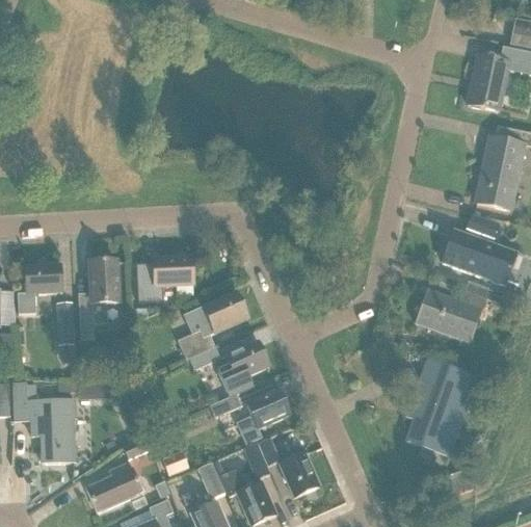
[(509,43),(530,47),(530,19),(515,16),(509,43)]
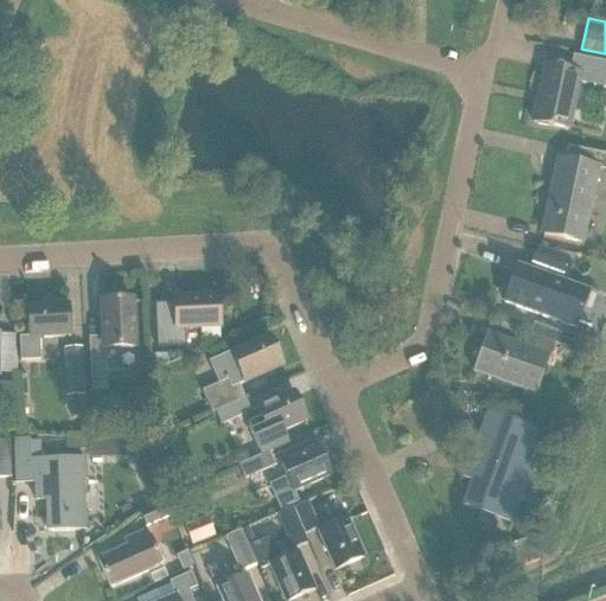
[(546,62),(534,117),(568,125),(579,77),(605,83),(605,57),(574,51),(573,52),(582,53),(581,58),(579,69),(546,62)]
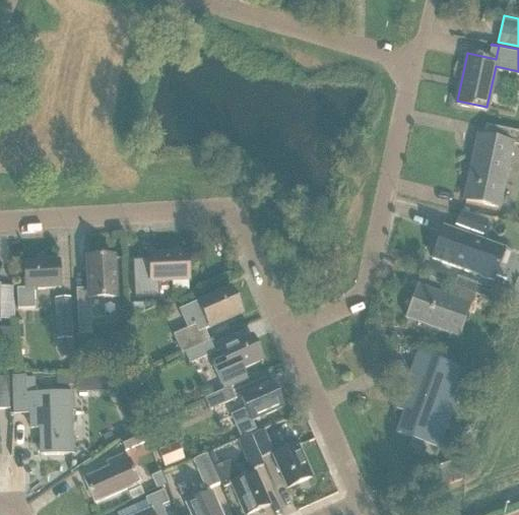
[(518,129),(487,122),(483,133),(479,132),(466,196),(499,203),(512,140),(518,141),(518,129)]
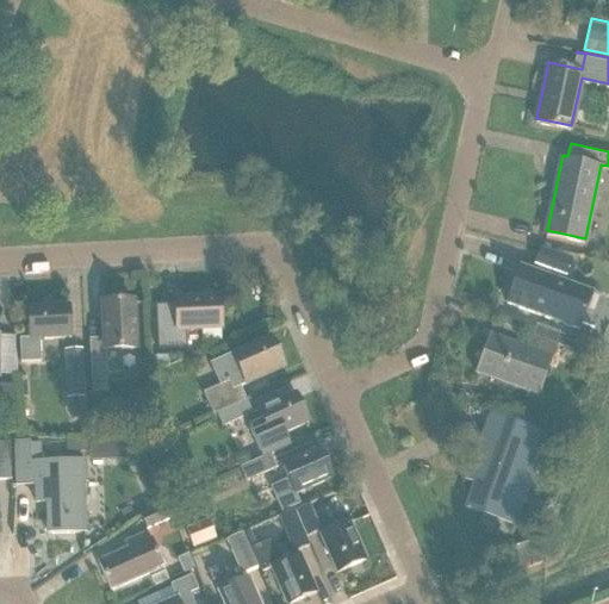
[(559,269),(565,253),(542,244),(536,261),(559,269)]
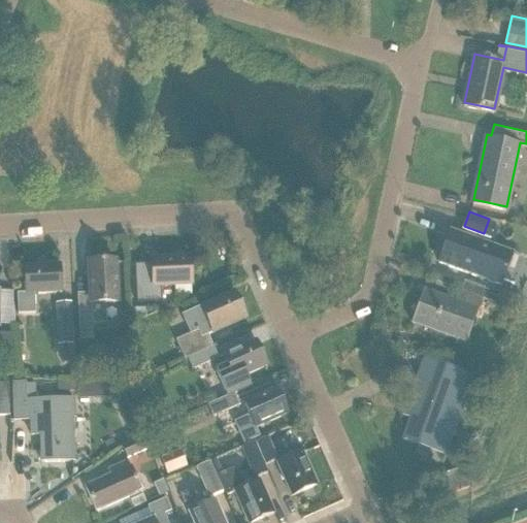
[(501,282),(513,250),(451,227),(439,259),(501,282)]
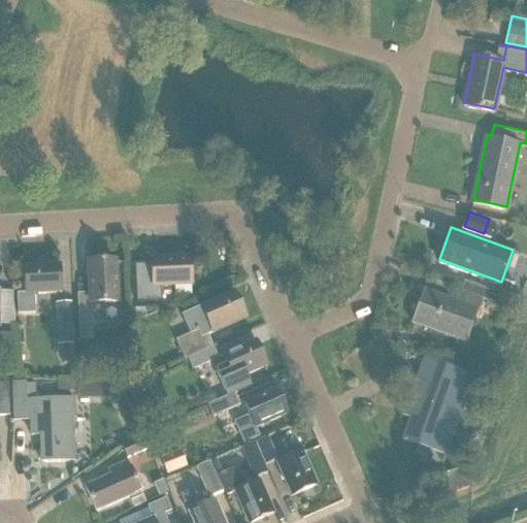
[(140,296),(155,296),(154,283),(192,281),(191,254),(152,255),(153,263),(139,264),(140,296)]
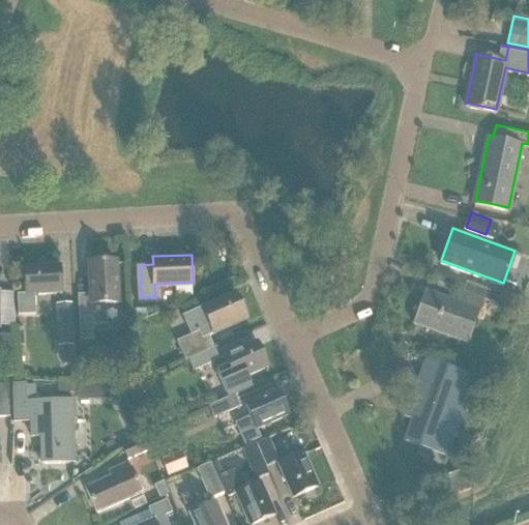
[(81,336),(94,336),(93,320),(107,319),(106,299),(118,299),(116,258),(89,259),(91,290),(79,291),(81,336)]
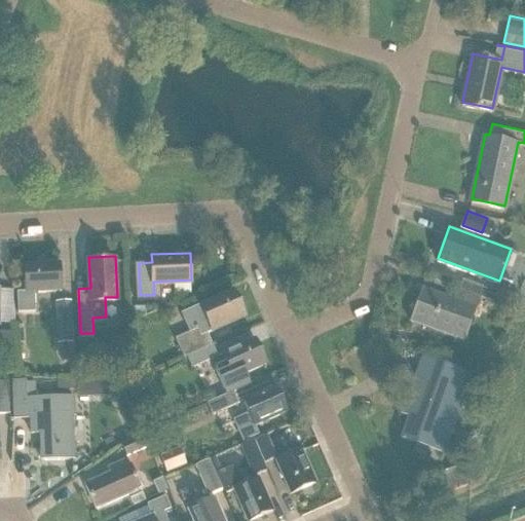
[(17,308),(35,307),(34,289),(62,288),(60,259),(25,260),(27,288),(16,288),(17,308)]
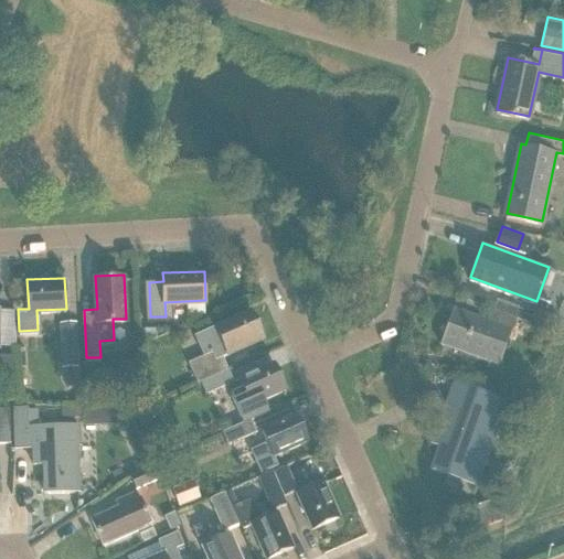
[(514,299),(501,293),(498,303),(511,308),(514,299)]
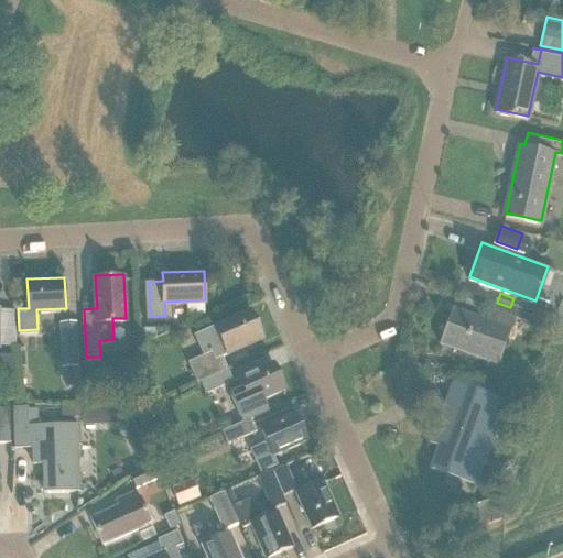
[(539,303),(534,316),(554,324),(559,309),(539,303)]
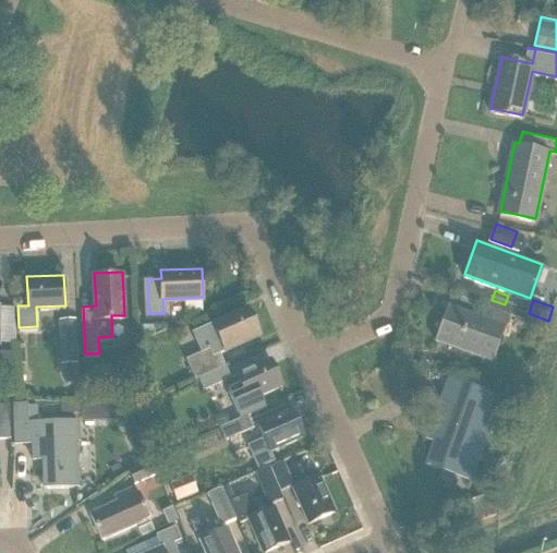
[(505,323),(509,311),(484,302),(480,314),(449,303),(436,338),(492,358),(505,323)]
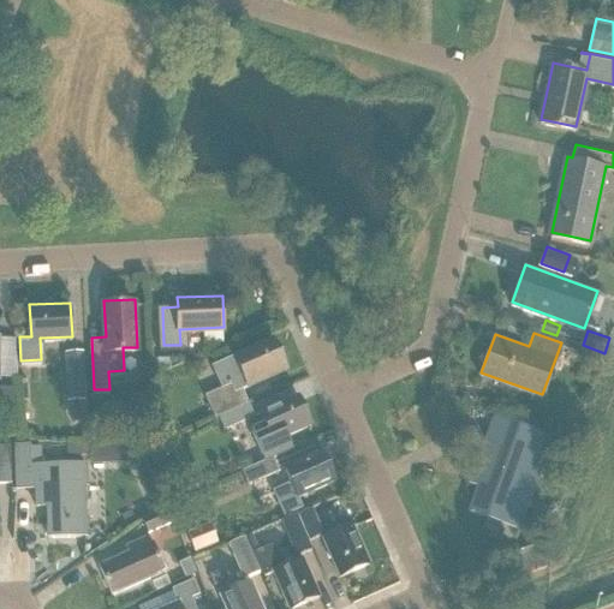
[(219,411),(249,398),(243,386),(287,365),(273,334),(212,362),(222,384),(206,392),(215,413),(219,412),(219,411)]
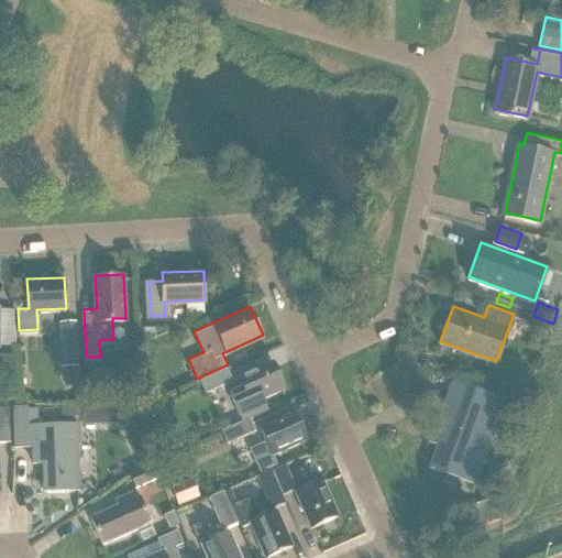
[(79,367),(75,320),(58,321),(62,364),(66,364),(68,381),(80,381),(79,367)]
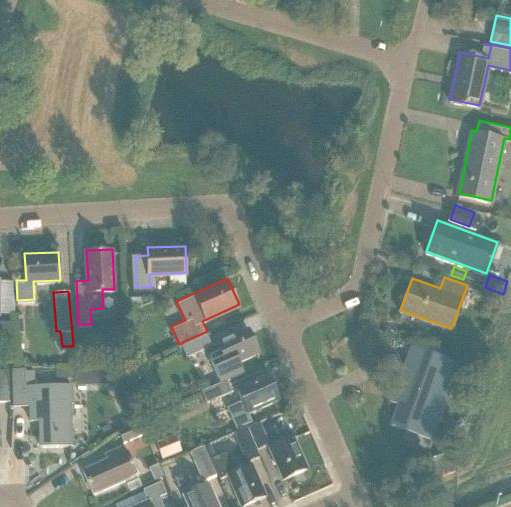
[(142,292),(127,293),(127,301),(142,301),(142,292)]
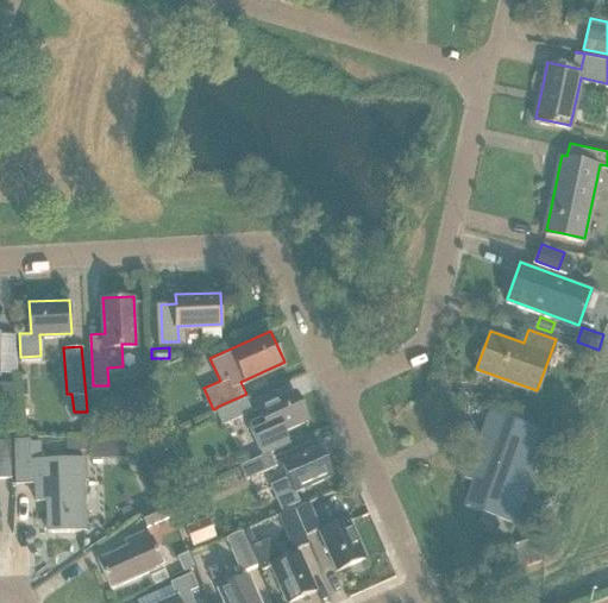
[(263,452),(289,440),(284,428),(308,418),(295,388),(258,403),(262,413),(249,419),(263,452)]
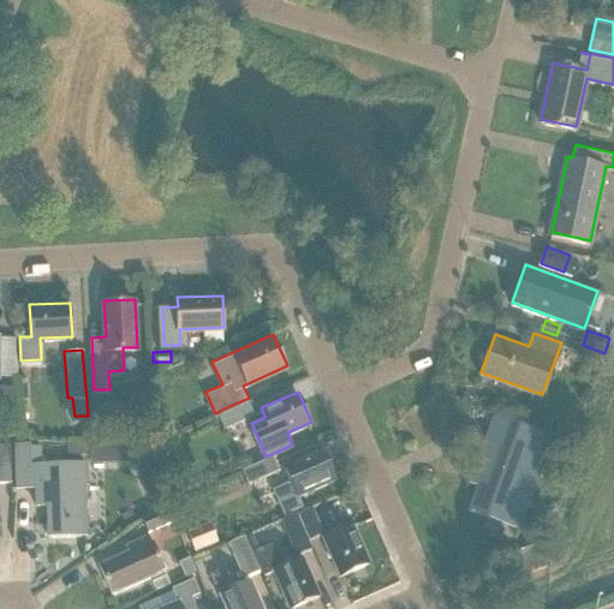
[(219,411),(219,412),(225,425),(255,412),(249,398),(219,411)]
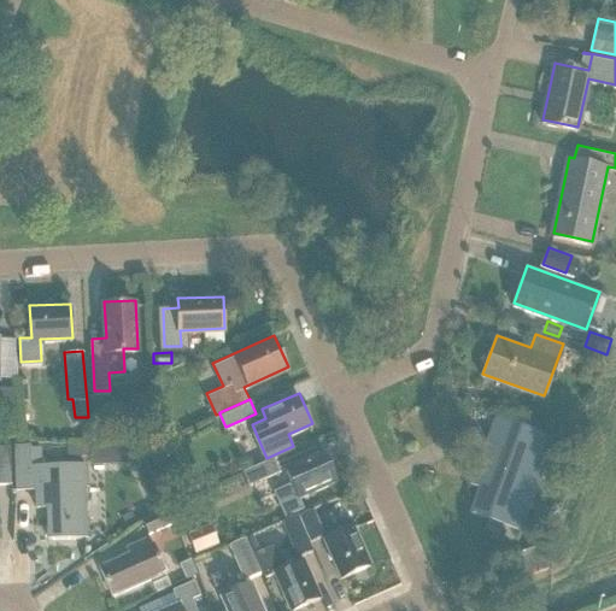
[(522,520),(553,435),(496,415),(476,470),(485,474),(471,509),(490,516),(492,509),(522,520)]
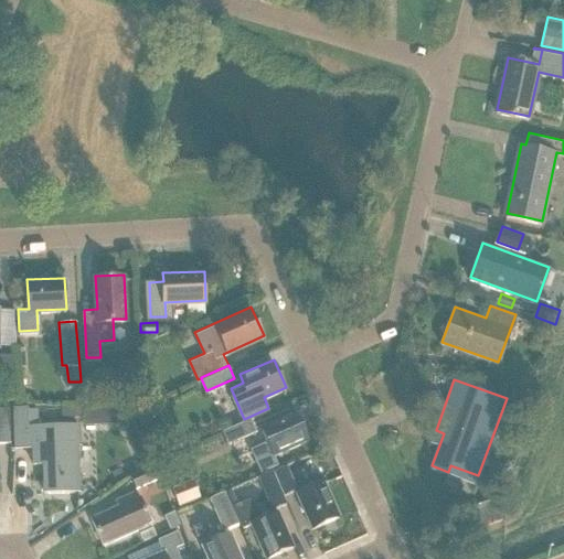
[(83,402),(62,404),(62,415),(84,414),(83,402)]
